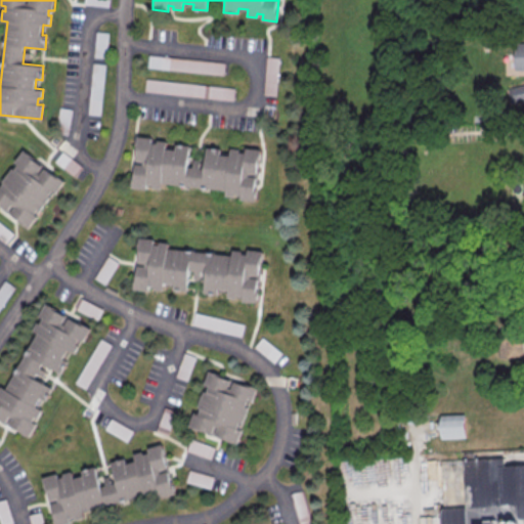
[(106,58),(108,33),(96,32),(95,57),(106,58)]
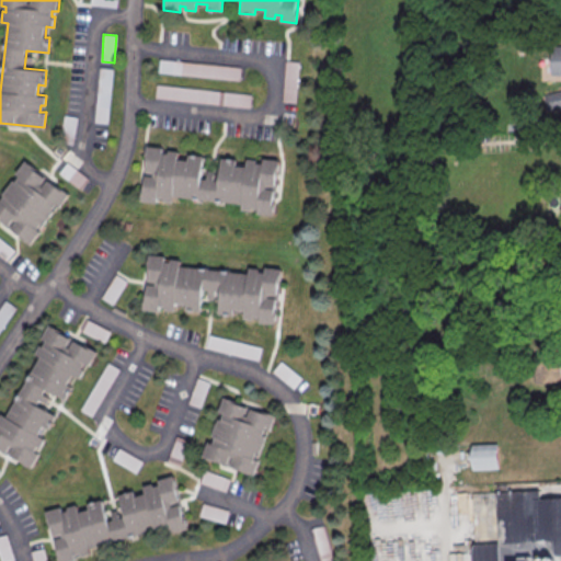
[(560,75),(560,45),(549,46),(550,76),(560,75)]
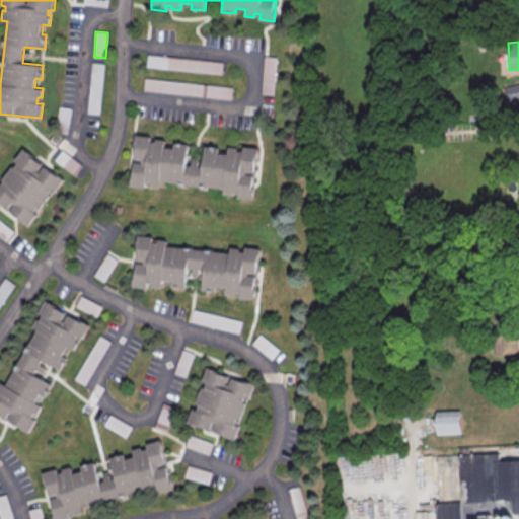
[(224,61),(148,55),(147,67),(223,74),(224,61)]
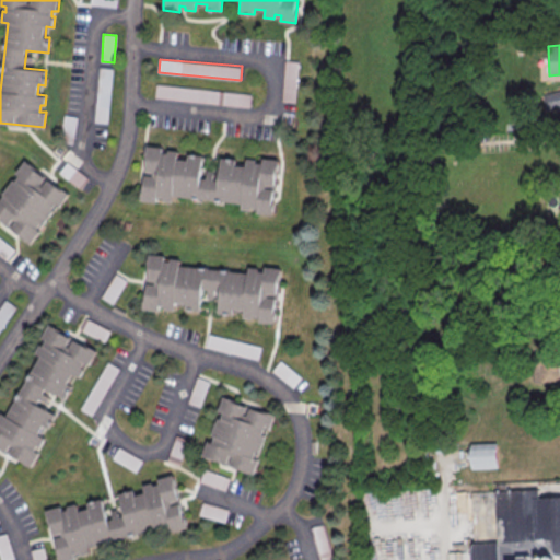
[(298,61),(284,61),(283,102),(296,102),(298,61)]
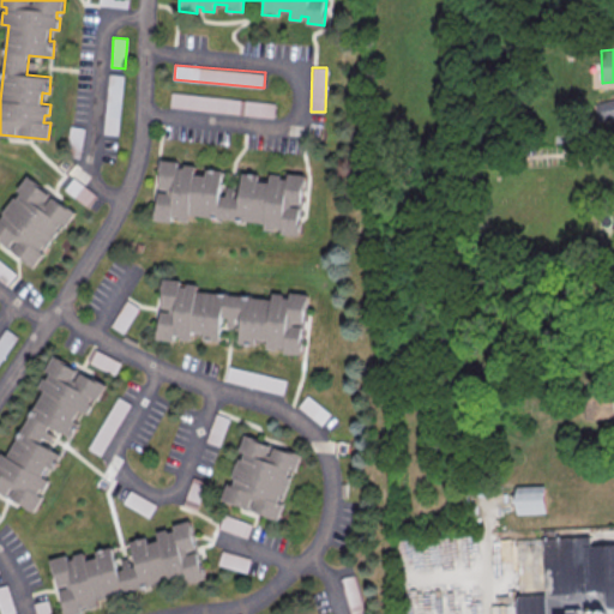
[(103,133),(118,134),(124,76),(109,73),(103,133)]
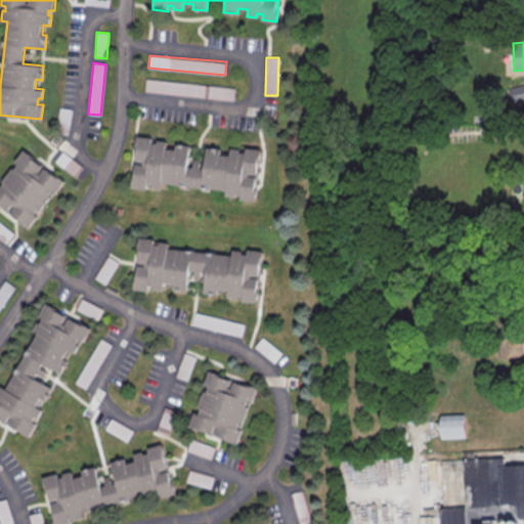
[(144,91),(232,100),(234,87),(145,79),(144,91)]
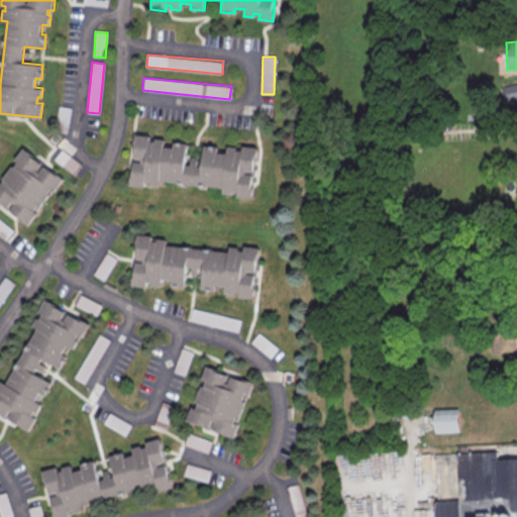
[(516,102),(516,83),(503,83),(503,102),(516,102)]
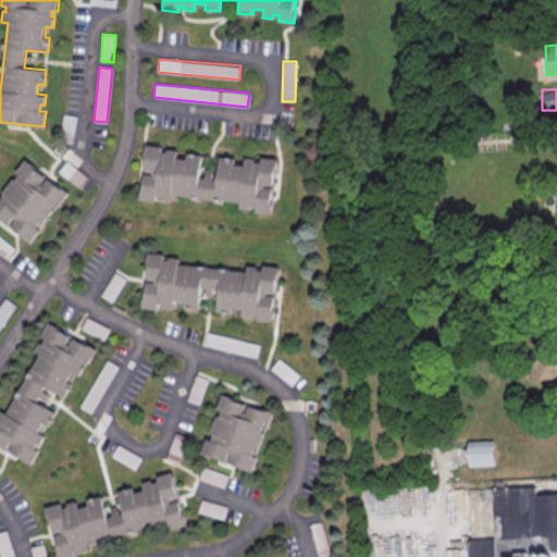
[(139,199),(156,201),(157,196),(162,197),(161,199),(172,200),(173,195),(240,202),(239,209),(249,210),(249,207),(256,207),(256,211),(271,213),(276,159),(262,158),(261,163),(255,162),(256,158),(245,157),(245,165),(235,164),(235,158),(220,156),(218,178),(200,176),(202,155),(187,152),(187,158),(176,157),(177,148),(168,147),(166,151),(161,150),(162,144),(146,143),(139,199)]
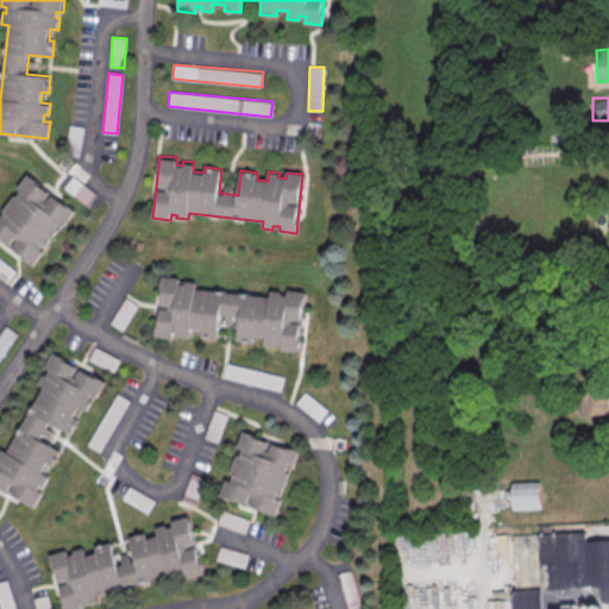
[(0,211),(0,240),(37,265),(76,208),(25,174),(0,211)]
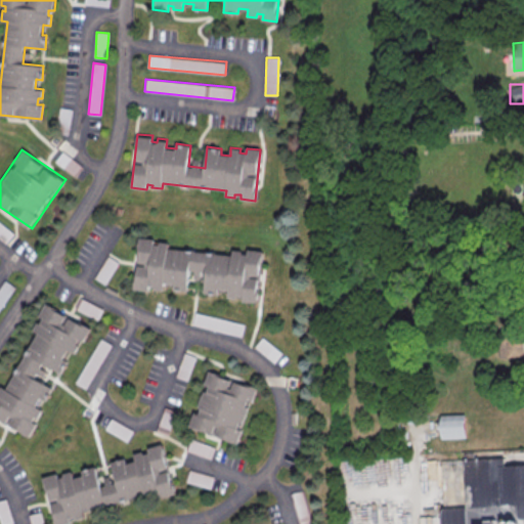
[(76,177),(84,167),(62,151),(55,162),(76,177)]
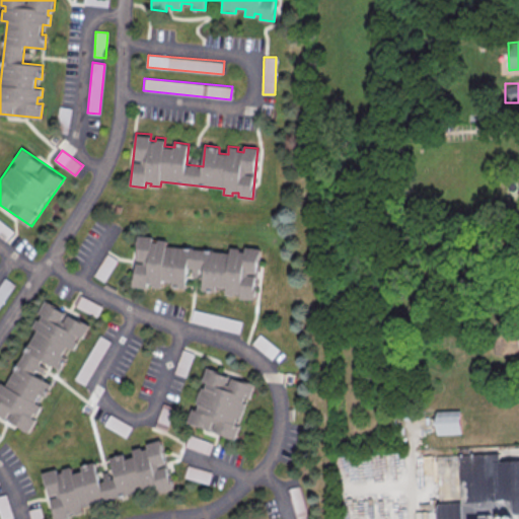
[(0,235),(7,241),(14,231),(0,219),(0,235)]
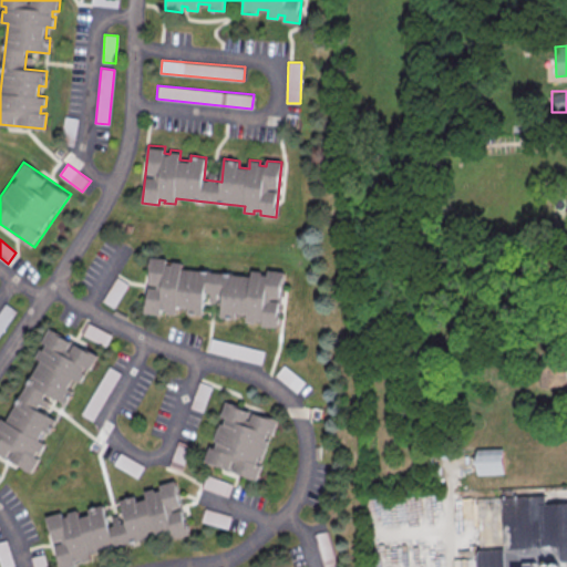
[(286,271),(268,269),(268,275),(263,274),(263,270),(251,269),(251,276),(182,268),(183,260),(174,259),(173,264),(166,263),(167,258),(152,257),(145,312),(161,313),(161,308),(167,308),(167,313),(177,315),(178,306),(188,307),(187,313),(203,315),(205,292),(223,294),(220,317),(236,318),(237,313),(247,315),(246,322),(257,323),(257,320),(263,321),(263,327),(279,329),(286,271)]
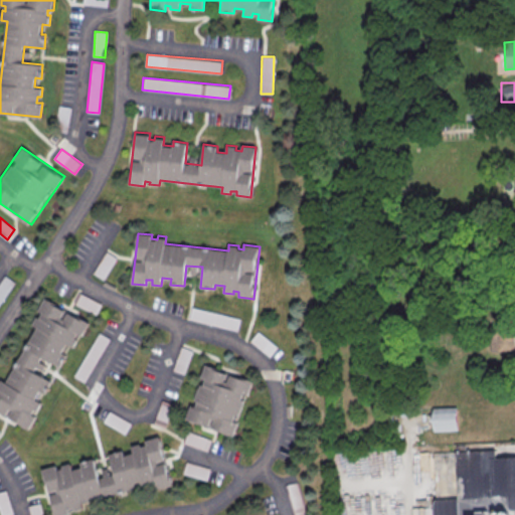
[(94,273),(104,280),(117,258),(107,251),(94,273)]
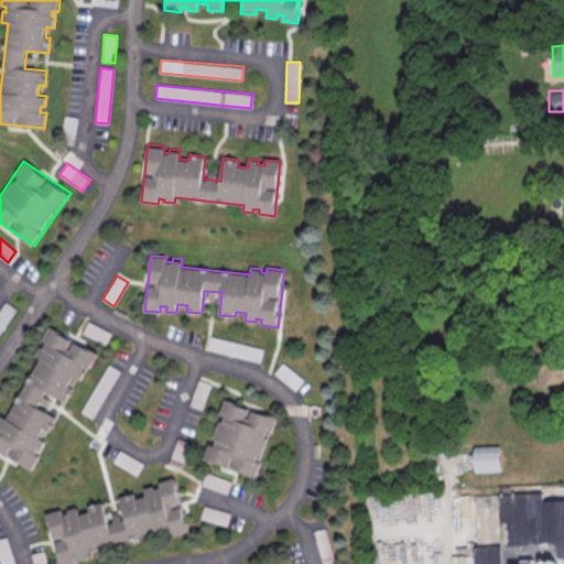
[(0,334),(17,308),(6,301),(0,308),(0,334)]
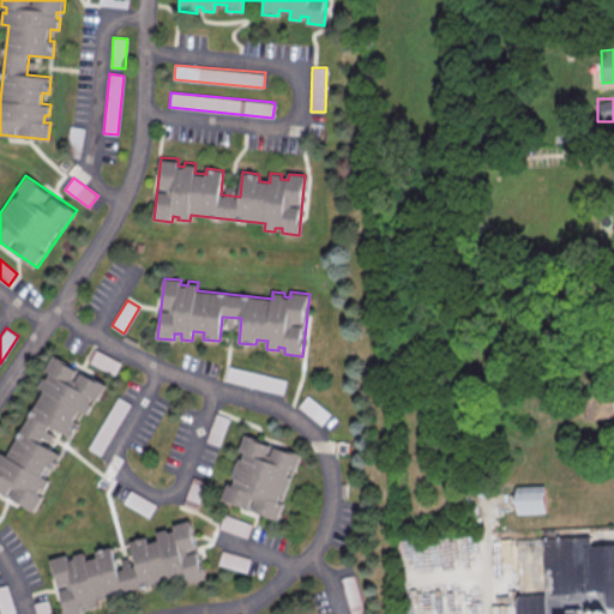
[(88,361),(115,375),(122,362),(95,348),(88,361)]
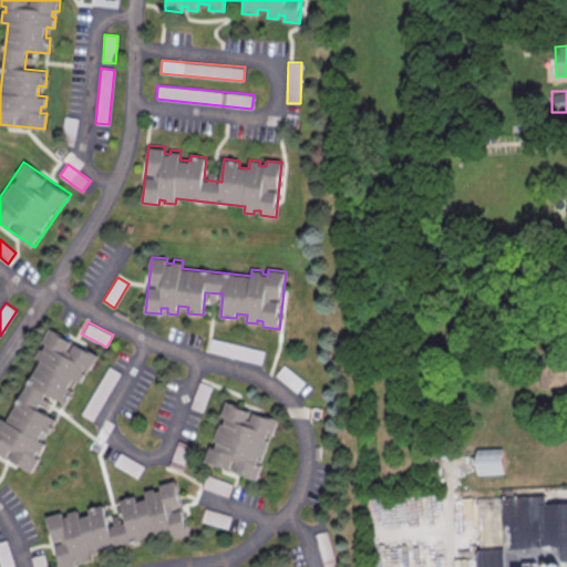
[(50,327),(42,342),(47,344),(43,349),(41,348),(35,357),(41,360),(7,421),(1,418),(0,419),(0,453),(33,472),(41,459),(35,455),(39,450),(43,452),(48,443),(41,439),(45,431),(51,433),(59,420),(39,409),(48,393),(68,404),(74,391),(70,388),(75,379),(83,382),(88,373),(84,372),(88,367),(93,370),(101,356),(50,327)]
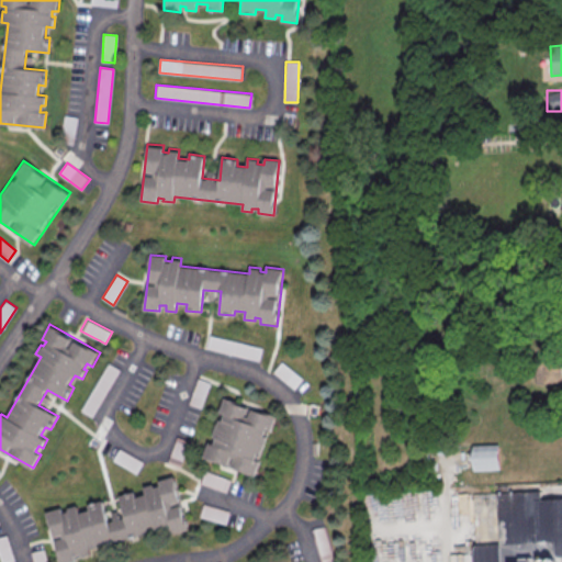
[(206,348),(260,360),(263,347),(210,336),(206,348)]
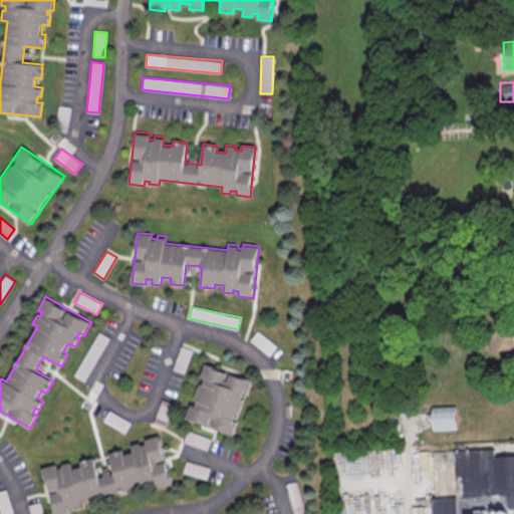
[(513,350),(513,329),(495,329),(495,350),(513,350)]
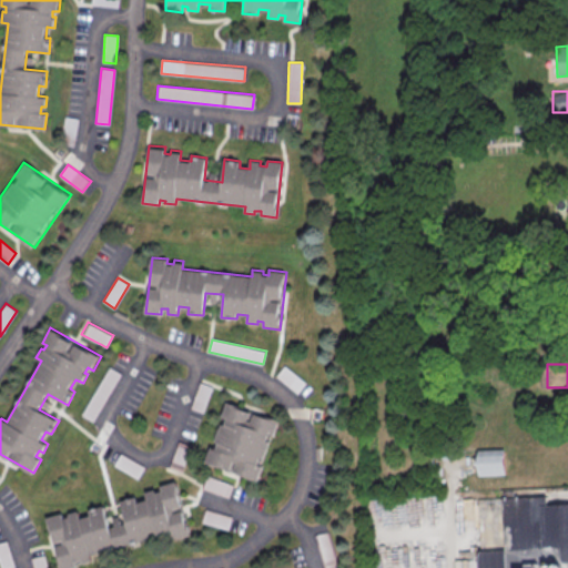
[(95,422),(122,373),(109,366),(82,415),(95,422)]
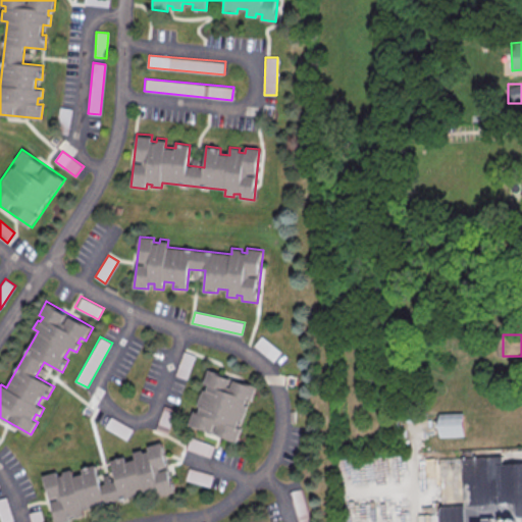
[(187,379),(197,356),(185,351),(175,374),(187,379)]
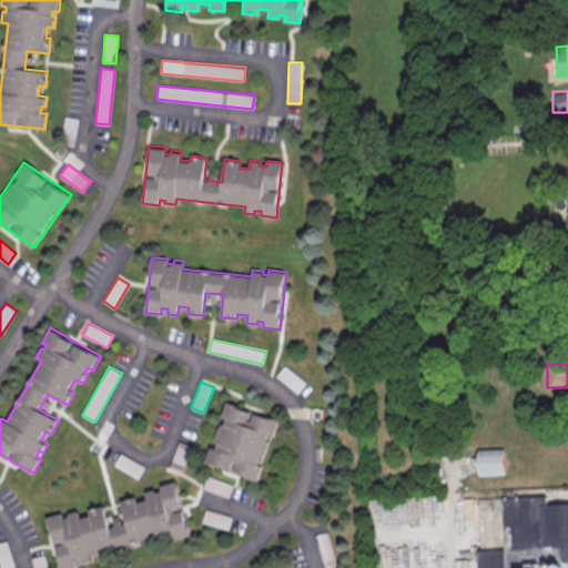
[(227,401),(221,417),(226,419),(224,424),(221,423),(214,440),(217,443),(215,448),(211,446),(205,462),(257,482),(264,465),(259,464),(261,458),(264,459),(270,442),(267,440),(270,434),(274,436),(280,421),(227,401)]
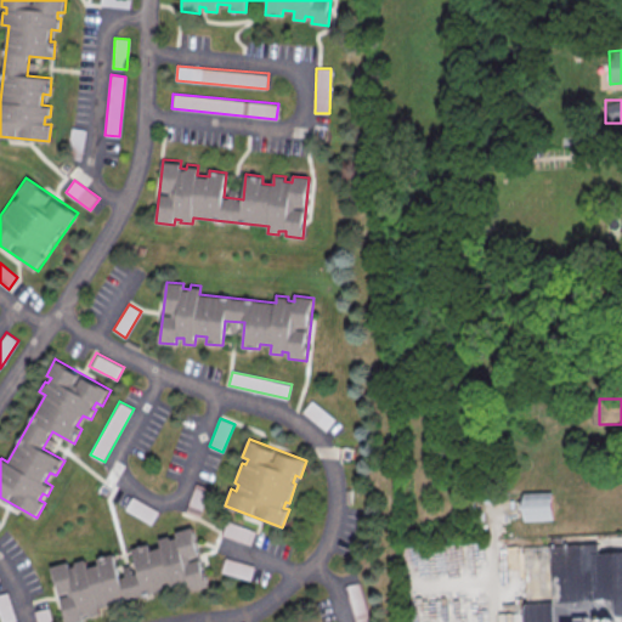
[(211,490),(198,482),(185,510),(199,516),(211,490)]
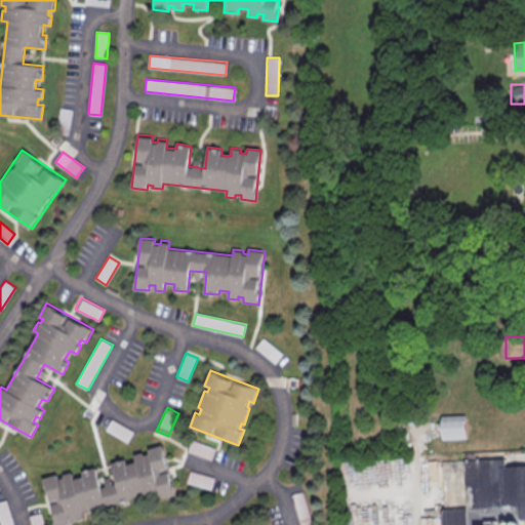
[(441,417),(465,416),(466,440),(442,441),(441,417)]
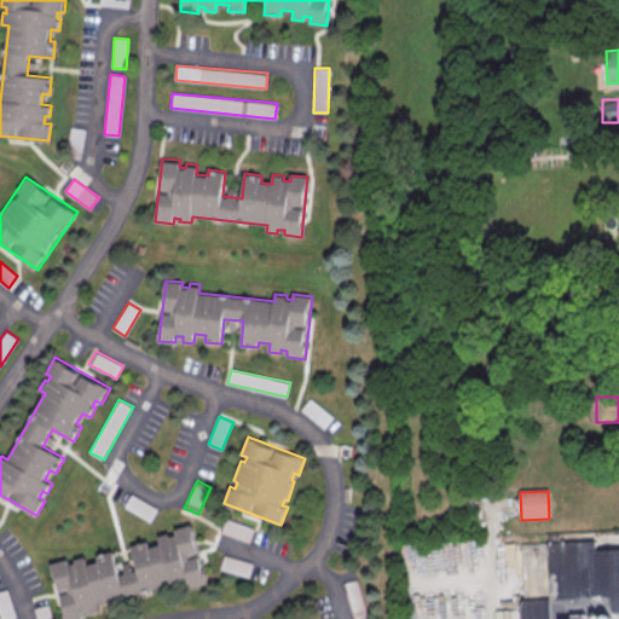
[(151,521),(158,508),(132,493),(125,507),(151,521)]
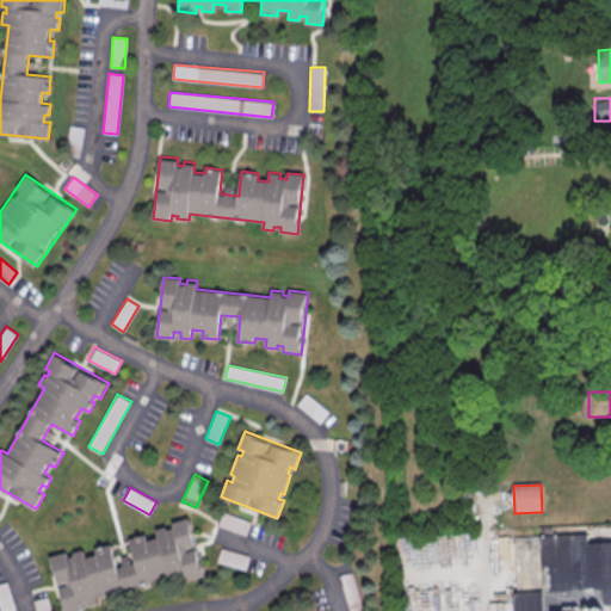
[(252,523),(224,511),(220,524),(247,536),(252,523)]
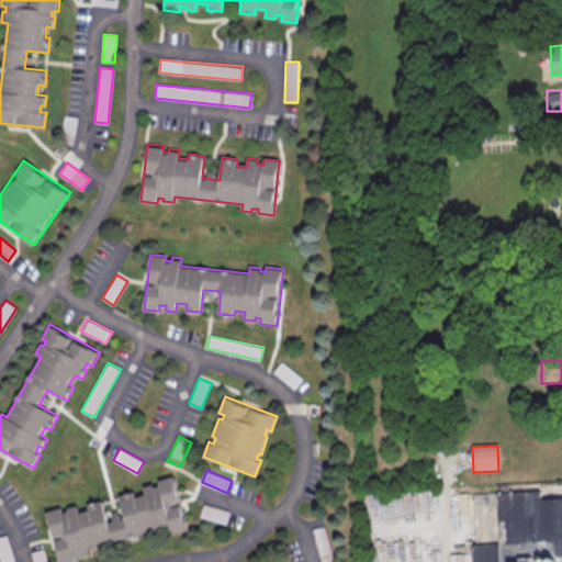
[(59,561),(72,561),(77,561),(75,557),(80,554),(81,558),(91,554),(90,549),(156,530),(158,537),(167,535),(166,531),(172,529),(173,534),(189,529),(173,476),(159,480),(161,486),(155,487),(154,483),(144,486),(146,494),(136,496),(135,491),(120,495),(126,517),(109,521),(103,499),(88,504),(89,508),(79,512),(77,504),(67,506),(68,509),(63,512),(60,505),(45,509),(59,561)]
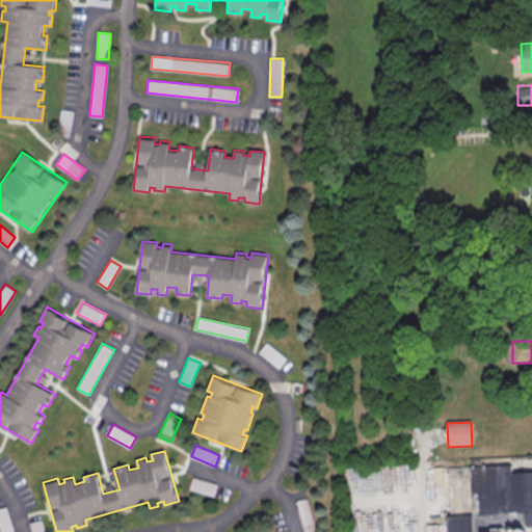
[(531,528),(508,529),(508,531),(451,531),(451,517),(475,516),(473,468),(515,467),(515,474),(531,473),(531,528)]
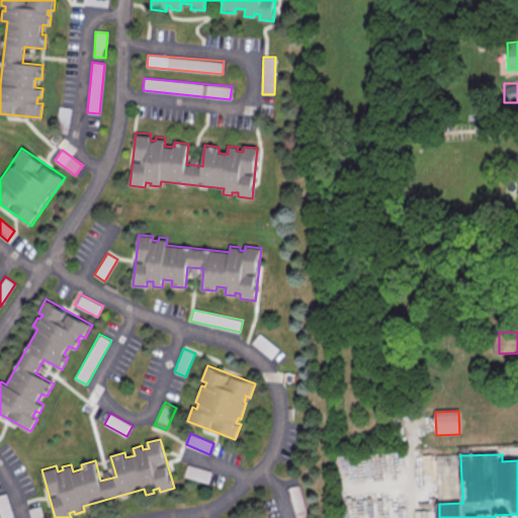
[(185,476),(209,484),(212,471),(188,463),(185,476)]
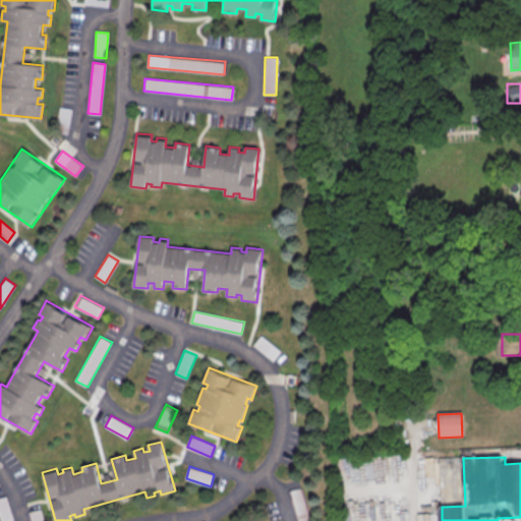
[(309,520),(303,487),(292,489),(298,520),(309,520)]
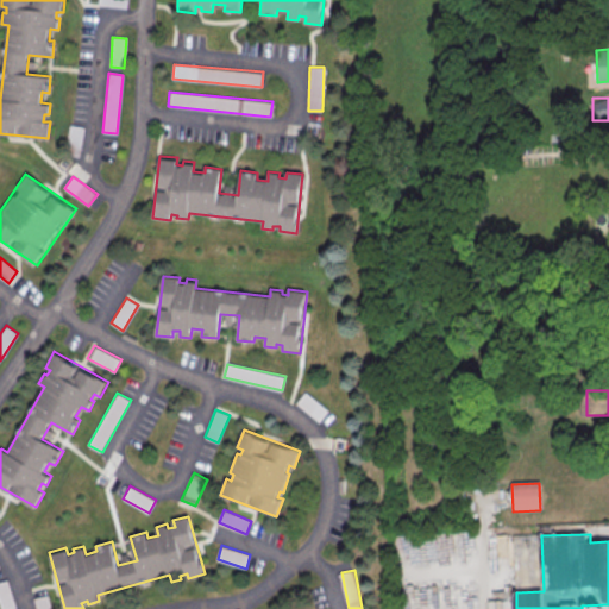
[(11,608),(16,608),(8,579),(0,581),(0,602),(1,608),(11,608)]
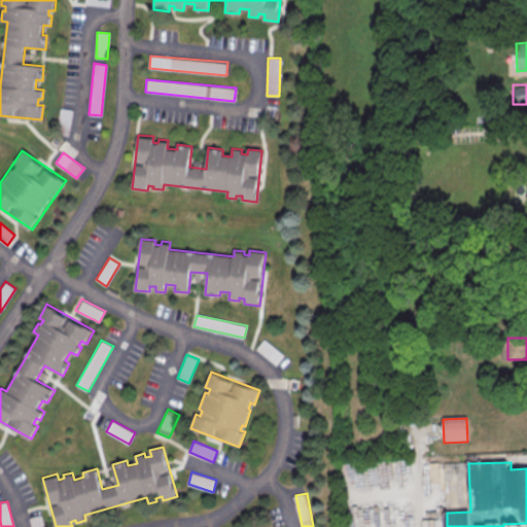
[(44,526),(42,515),(31,518),(32,526),(44,526)]
